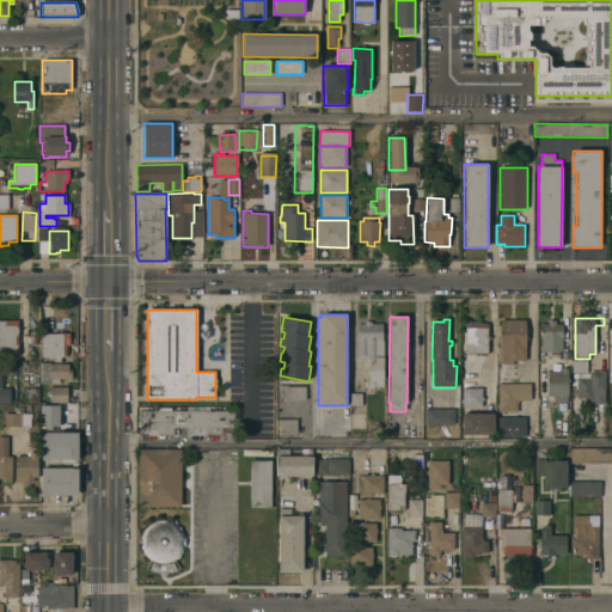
[(0,355),(0,320),(18,320),(18,355),(0,355)]
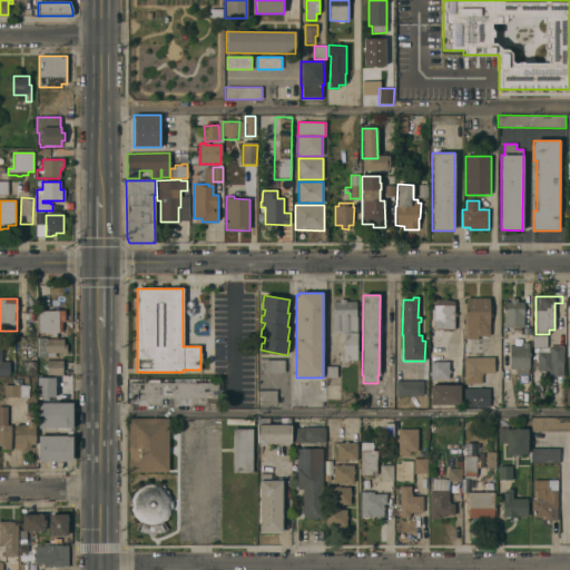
[(332,301),(340,301),(340,298),(345,298),(345,301),(356,301),(356,315),(356,360),(343,360),(343,333),(332,333),(332,301)]
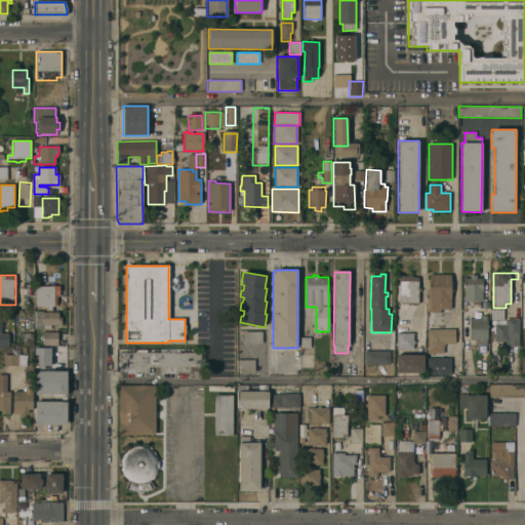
[(451,310),(440,310),(440,313),(432,313),(432,320),(432,327),(426,327),(426,320),(427,320),(427,296),(428,296),(428,289),(429,289),(429,275),(451,275),(451,310)]
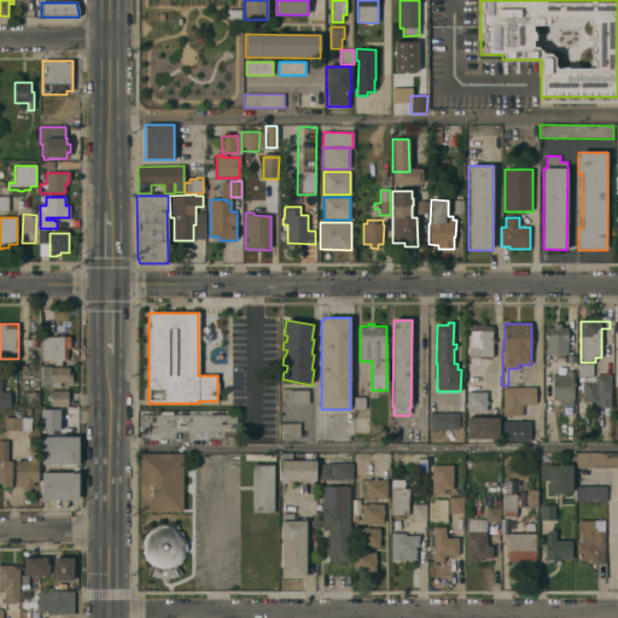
[(547,327),(553,327),(553,324),(560,324),(560,327),(567,327),(567,355),(546,355),(547,327)]
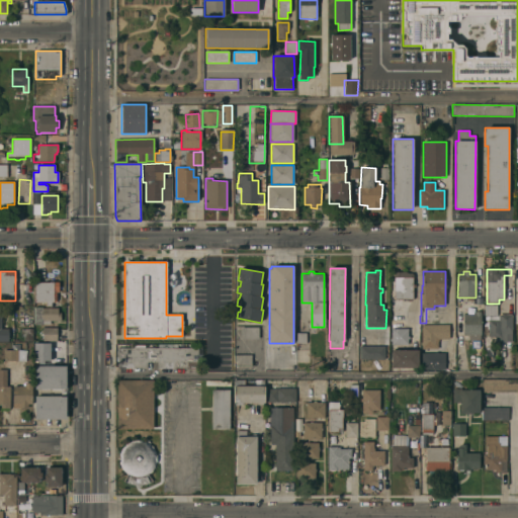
[(394,272),(405,272),(409,274),(411,274),(413,274),(413,299),(394,299),(394,272)]
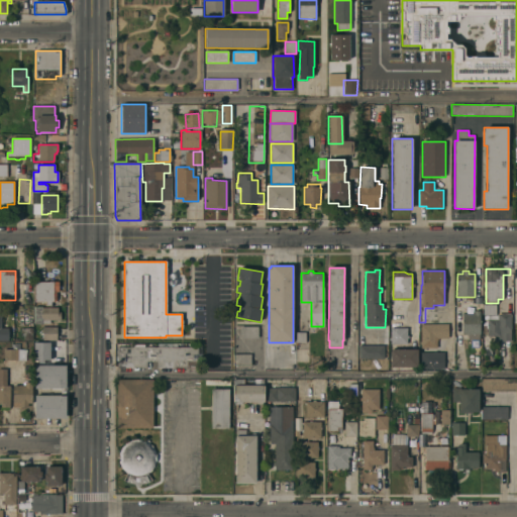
[(54,302),(53,302),(53,304),(52,304),(52,306),(45,306),(45,302),(34,302),(34,282),(59,282),(59,292),(56,292),(57,301),(54,302)]
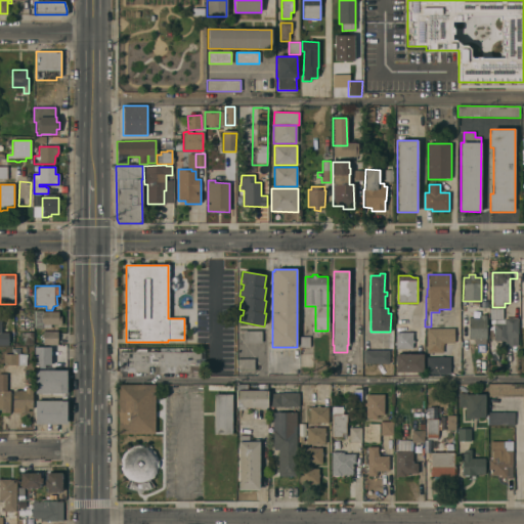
[(503,319),(490,319),(490,308),(503,307),(503,319)]
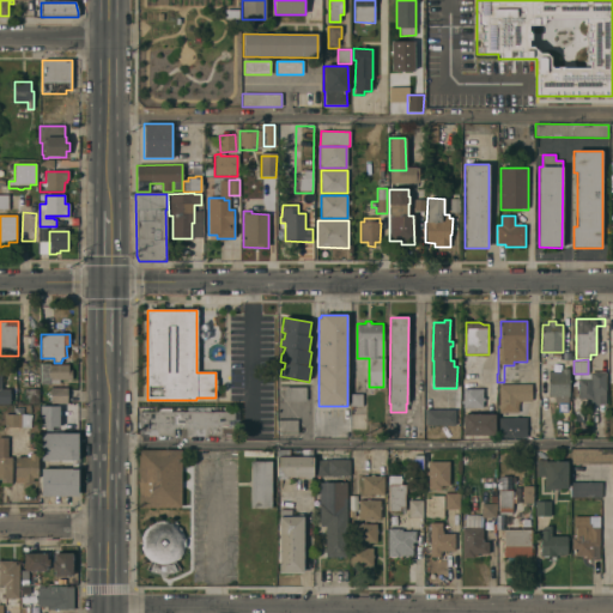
[(41,364),(50,364),(50,365),(68,365),(68,370),(72,370),(72,380),(59,380),(59,384),(49,384),(41,384),(41,364)]
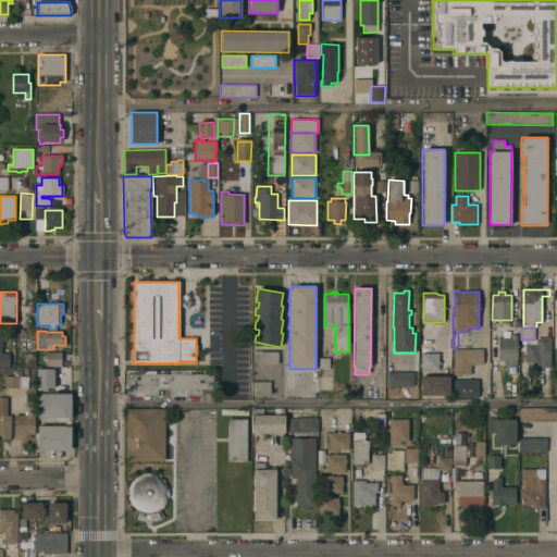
[(517,360),(498,360),(498,338),(511,338),(511,335),(517,335),(517,338),(517,360)]
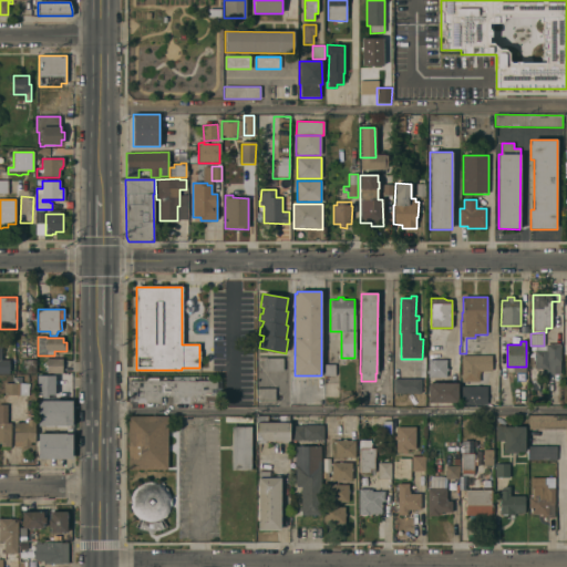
[(0,342),(1,342),(1,360),(9,360),(9,374),(0,373),(0,342)]
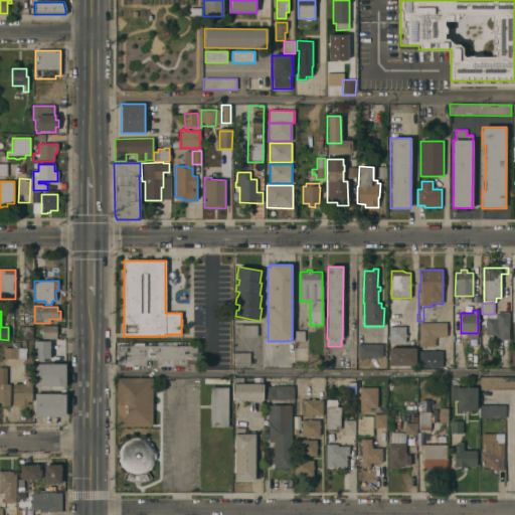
[(509,341),(497,341),(497,335),(486,335),(486,319),(496,319),(496,313),(509,313),(509,341)]
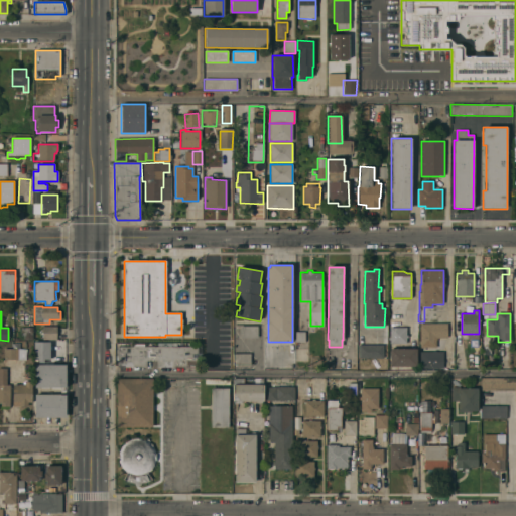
[(447,323),(447,338),(437,338),(437,340),(435,340),(435,348),(420,348),(420,323),(447,323)]
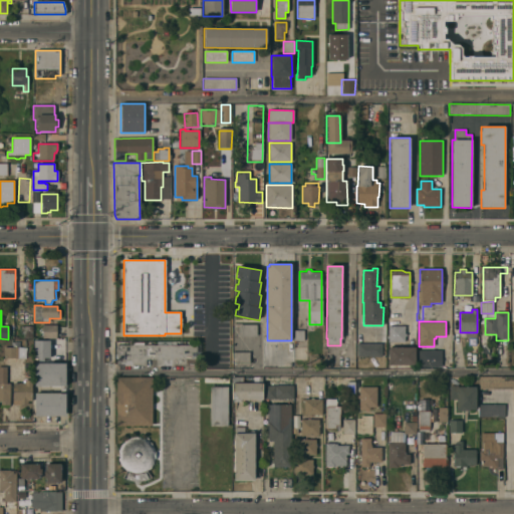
[(56,325),(56,338),(42,338),(42,325),(56,325)]
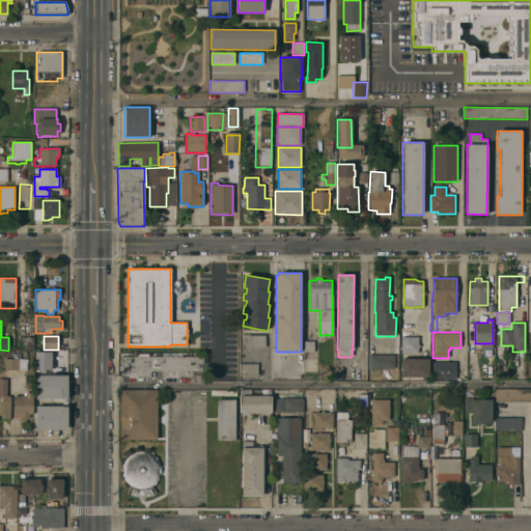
[(264,336),(264,346),(247,346),(247,336),(264,336)]
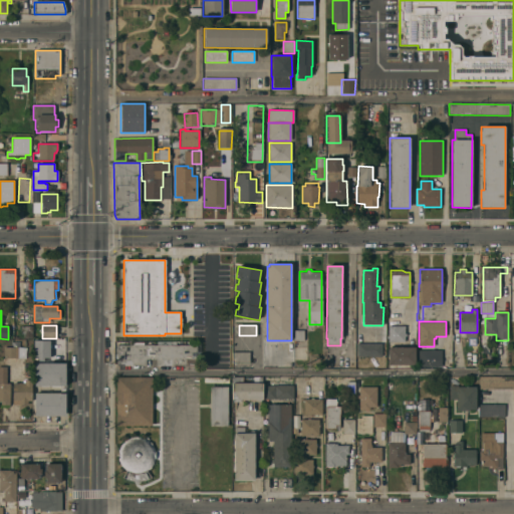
[(405,326),(405,342),(389,342),(389,326),(405,326)]
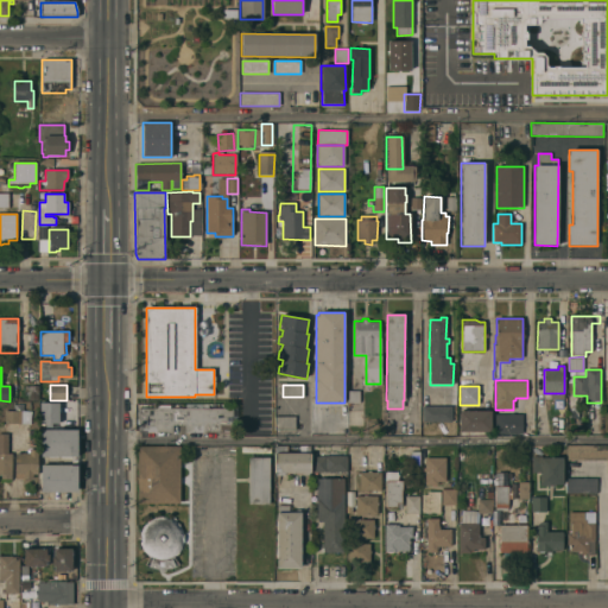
[(51,424),(51,428),(45,428),(45,424),(39,424),(39,403),(58,403),(58,424),(51,424)]
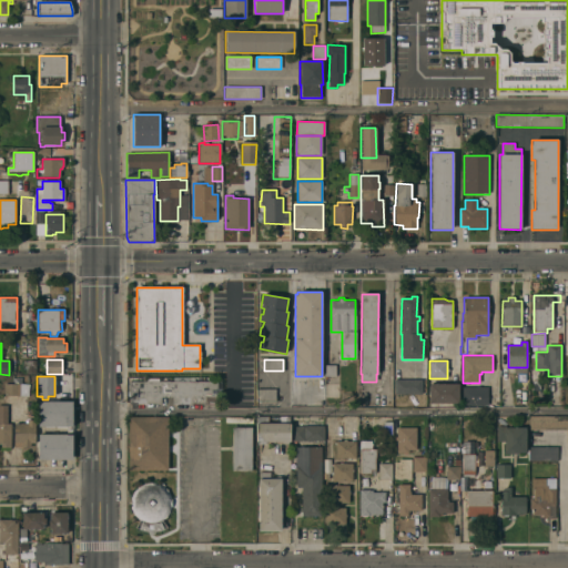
[(217,379),(217,397),(205,397),(205,405),(173,405),(173,397),(161,397),(161,405),(129,405),(129,379),(217,379)]
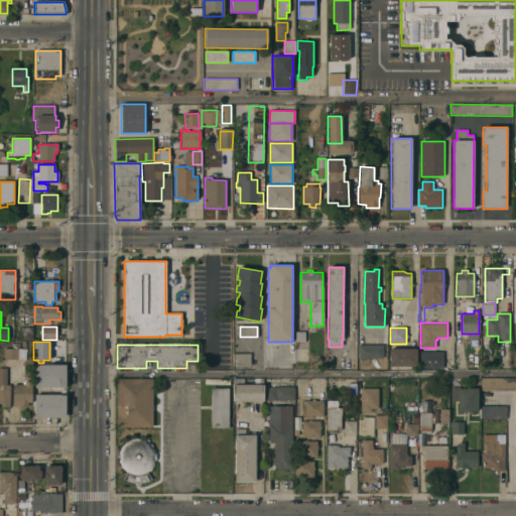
[(383,345),(383,358),(359,359),(359,345),(383,345)]
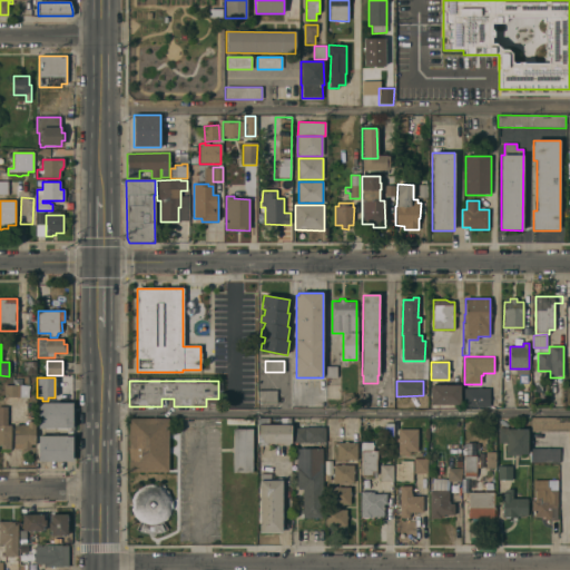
[(5,385),(27,385),(27,397),(5,397),(5,385)]
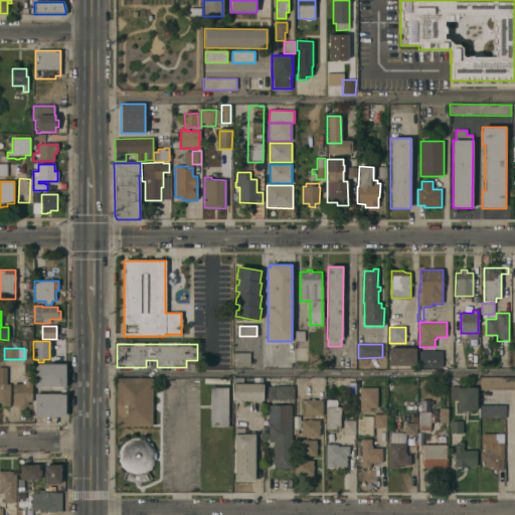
[(415,348),(416,365),(389,366),(389,348),(415,348)]
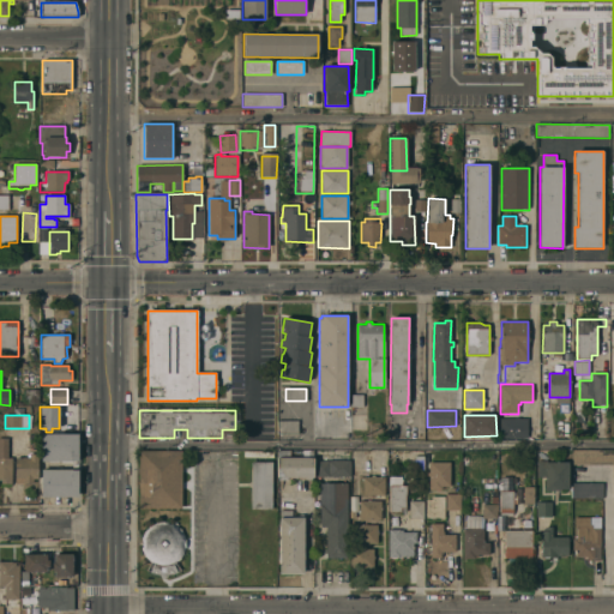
[(525,440),(525,438),(500,439),(500,419),(528,419),(528,423),(539,423),(539,440),(525,440)]
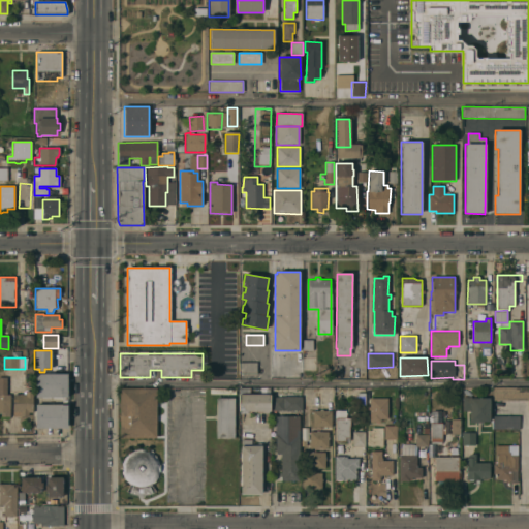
[(256,363),(256,374),(239,374),(239,363),(256,363)]
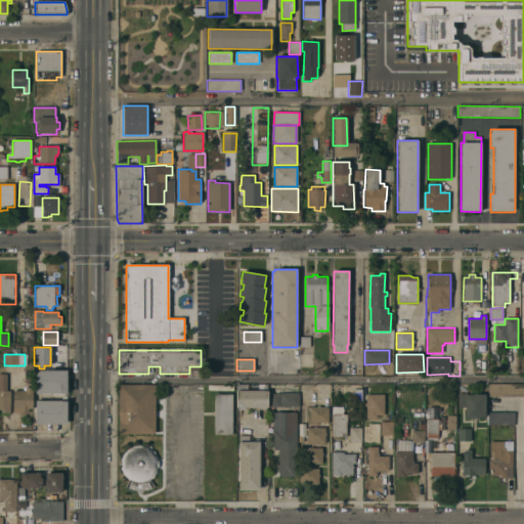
[(67,370),(67,425),(35,425),(35,401),(59,401),(59,394),(35,394),(35,370),(67,370)]
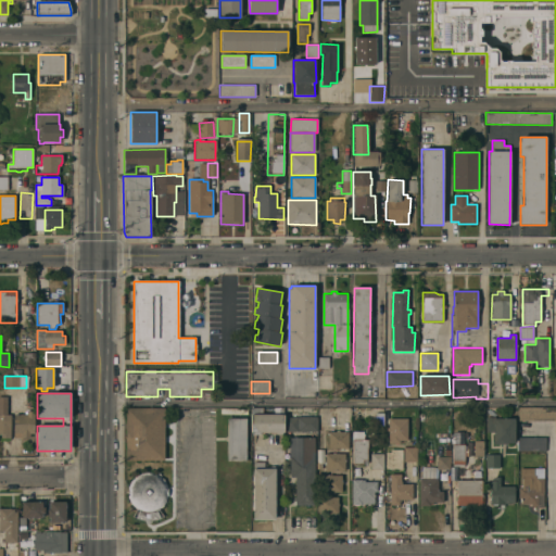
[(0,438),(0,397),(8,397),(7,413),(10,413),(10,415),(11,415),(11,438),(0,438)]
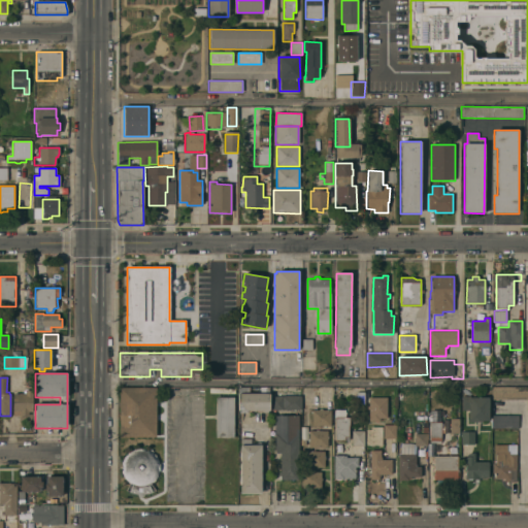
[(269,387),(269,410),(268,410),(268,413),(261,413),(261,411),(246,411),(246,413),(240,413),(240,411),(238,410),(238,387),(269,387)]
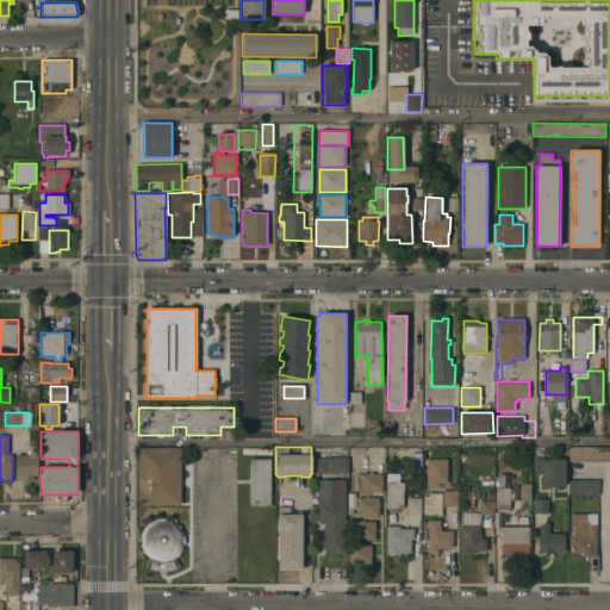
[(180,505),(138,505),(138,448),(180,448),(180,505)]
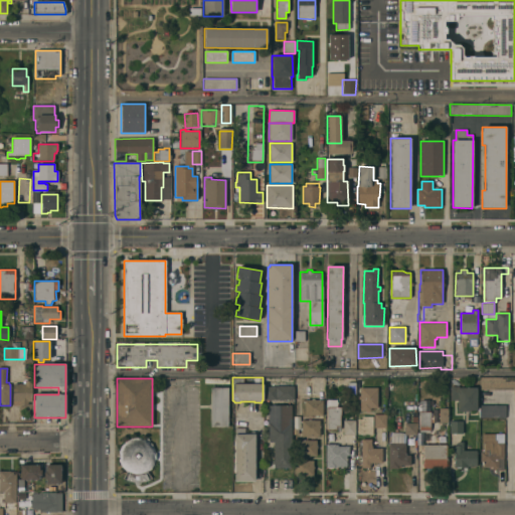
[(514,378),(514,390),(480,390),(480,378),(514,378)]
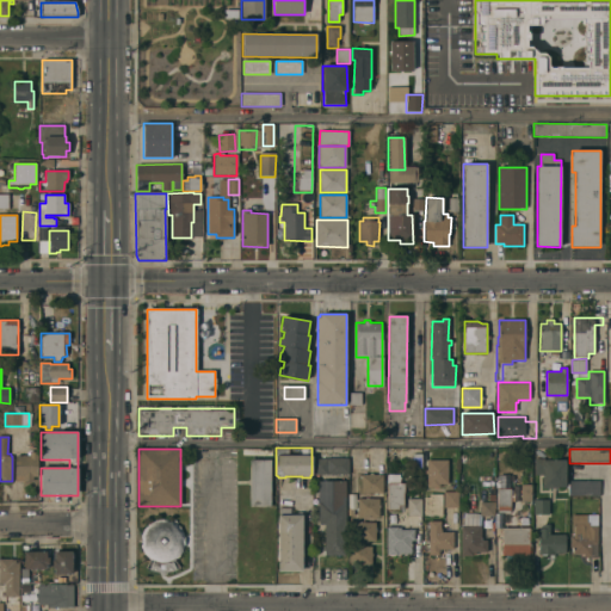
[(16,455),(24,456),(24,452),(29,452),(37,452),(37,477),(32,477),(32,482),(16,482),(16,455)]
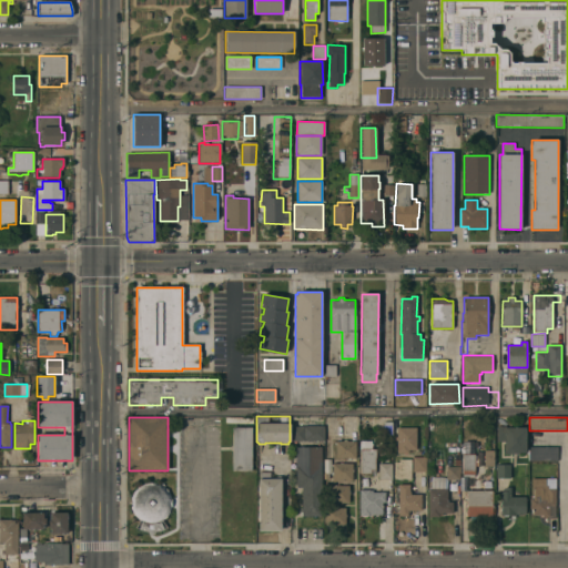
[(233,426),(252,426),(251,472),(232,472),(233,426)]
